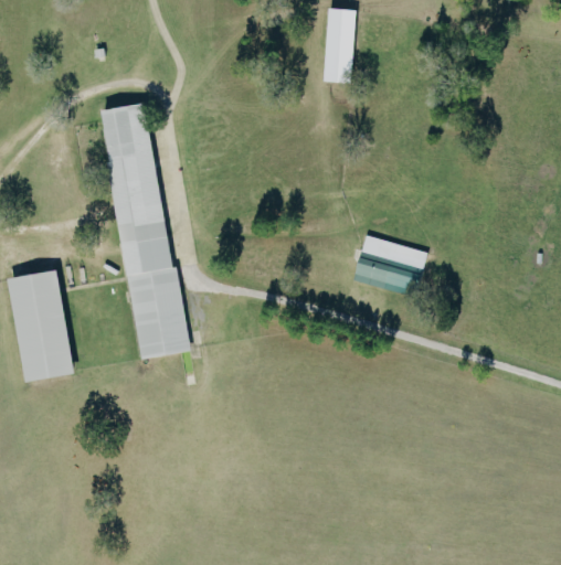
[(325,81),(352,82),(355,9),(327,8),(325,81)]
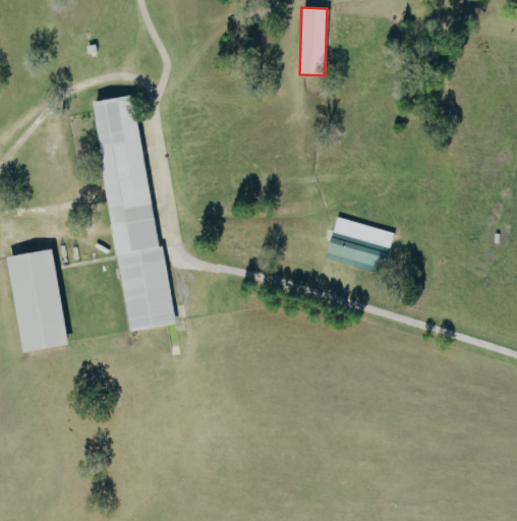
[(126,331),(175,324),(164,245),(156,246),(133,95),(93,101),(126,331)]
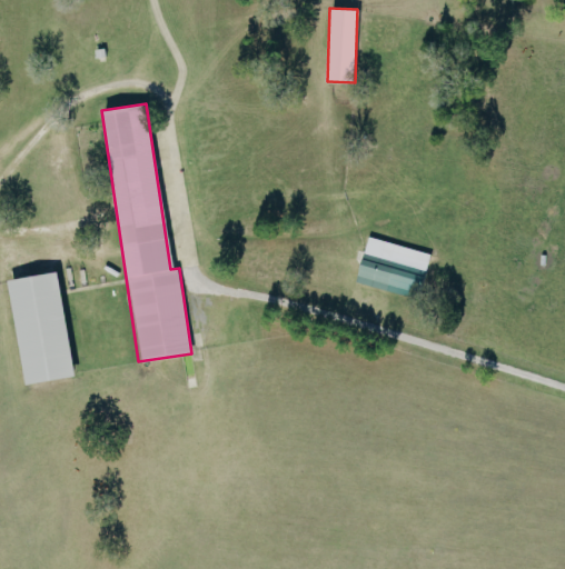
[(426,270),(432,252),(368,237),(364,255),(426,270)]
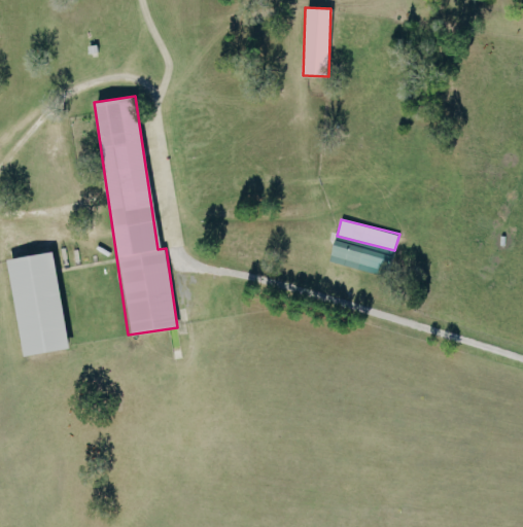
[(334,240),(328,261),(378,274),(383,252),(334,240)]
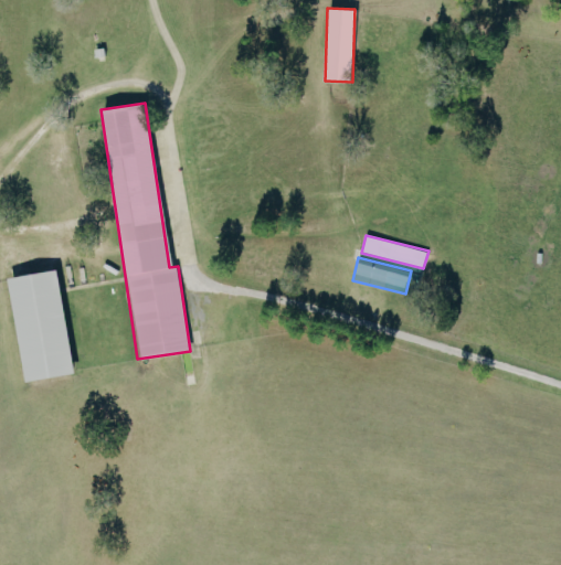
[(72,374),(56,269),(7,277),(22,382),(72,374)]
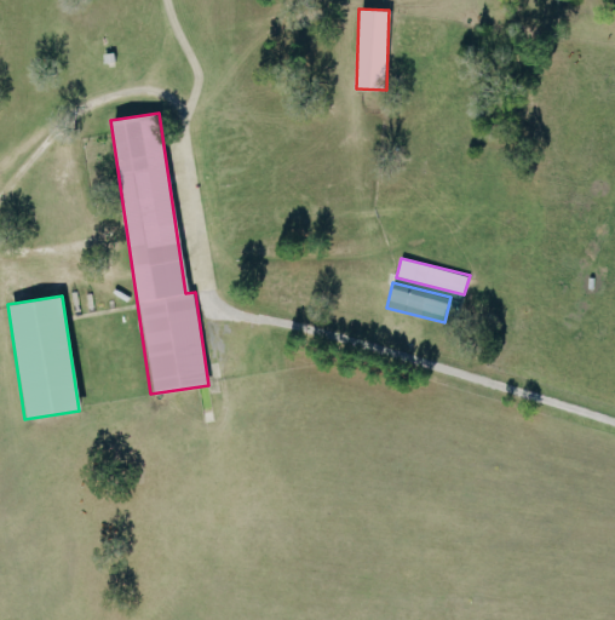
All buildings are outlined.
